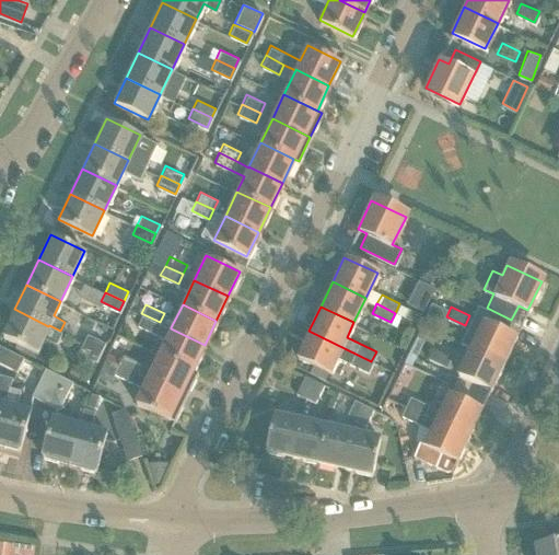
[(36,351),(48,326),(14,309),(2,335),(36,351)]
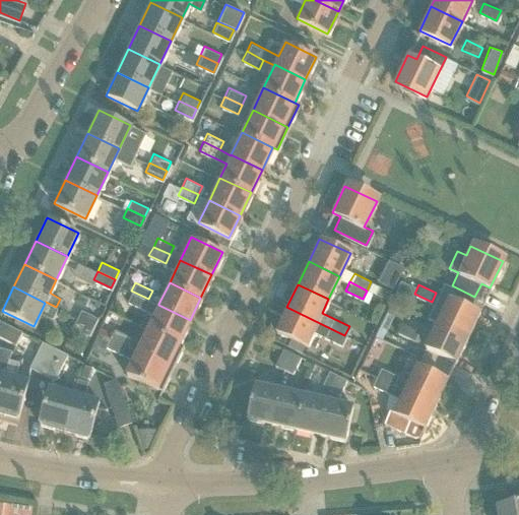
[(154,314),(147,327),(179,342),(190,320),(158,305),(158,304),(148,299),(131,291),(126,301),(154,314)]
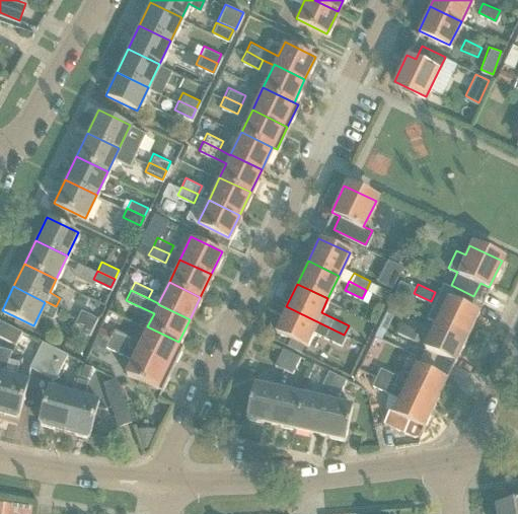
[(435,320),(466,336),(477,311),(446,297),(435,320)]
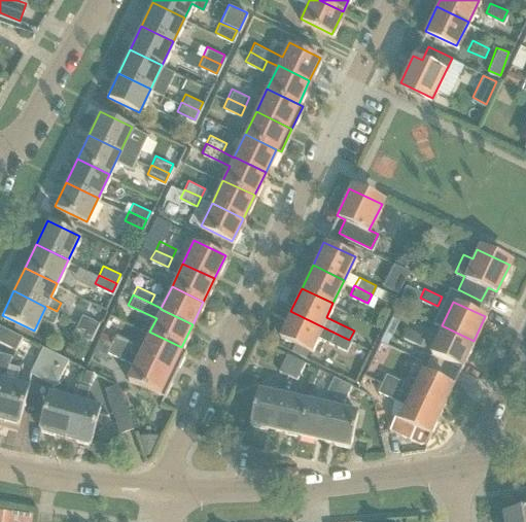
[(345,349),(349,340),(290,311),(279,335),(311,349),(317,336),(345,349)]
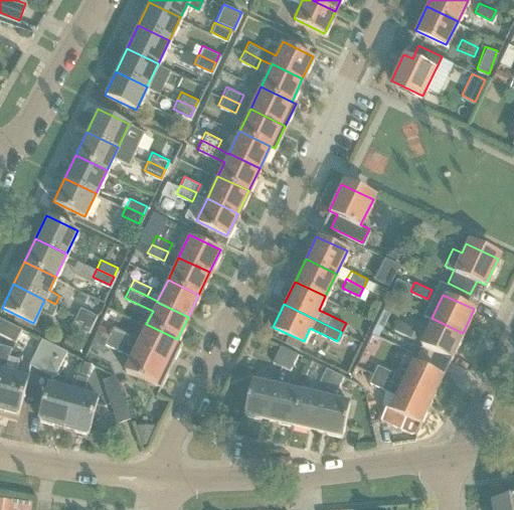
[(74,314),(92,322),(96,313),(79,305),(74,314)]
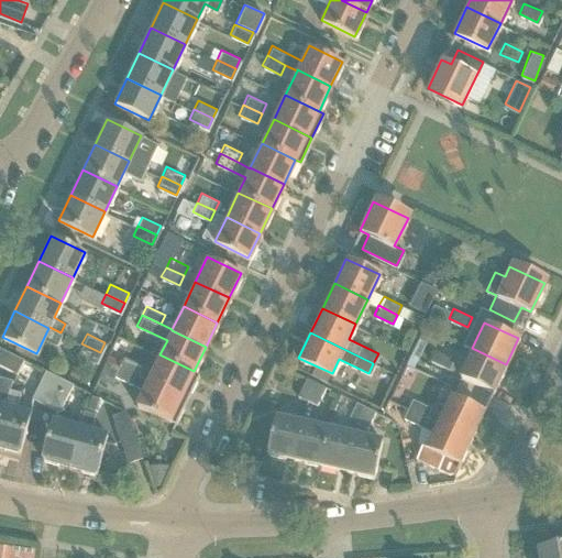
[(100,352),(81,343),(77,353),(96,362),(100,352)]
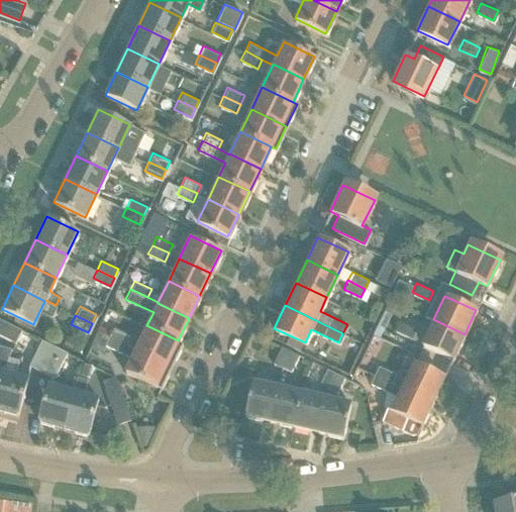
[(0,333),(14,340),(21,328),(0,317),(0,333)]
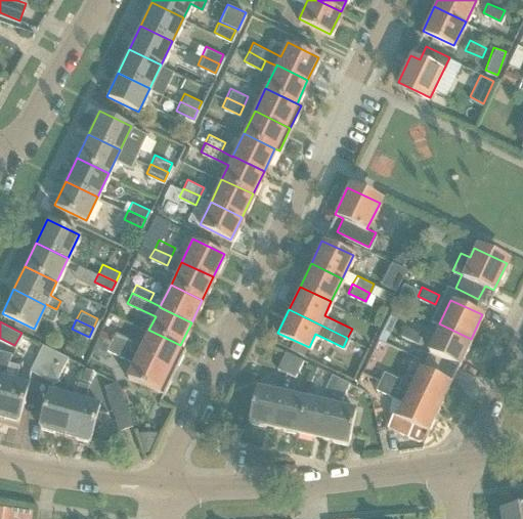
[(422,332),(404,323),(400,334),(417,342),(422,332)]
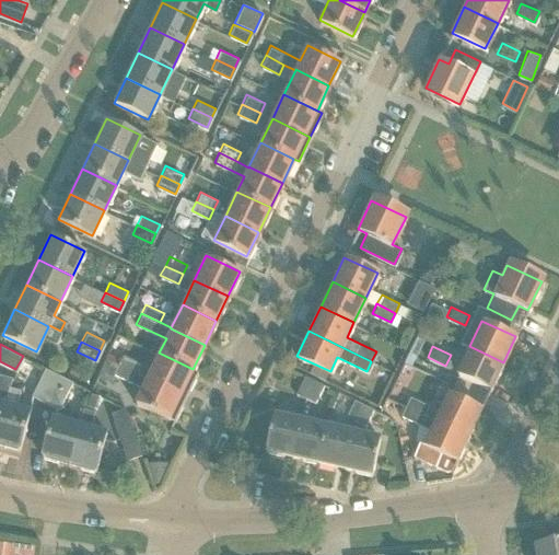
[(503,362),(469,346),(457,372),(490,388),(503,362)]
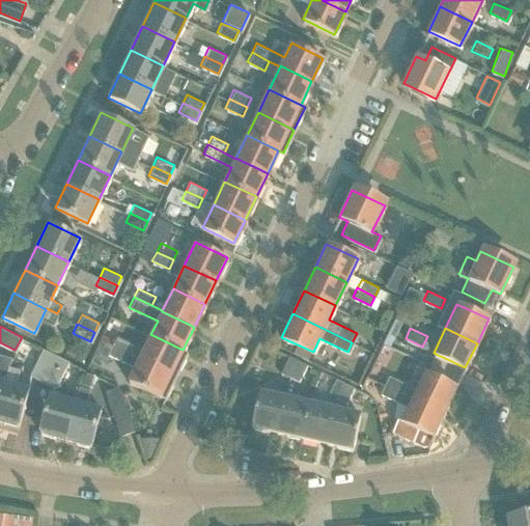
[(116,334),(111,343),(129,352),(133,342),(116,334)]
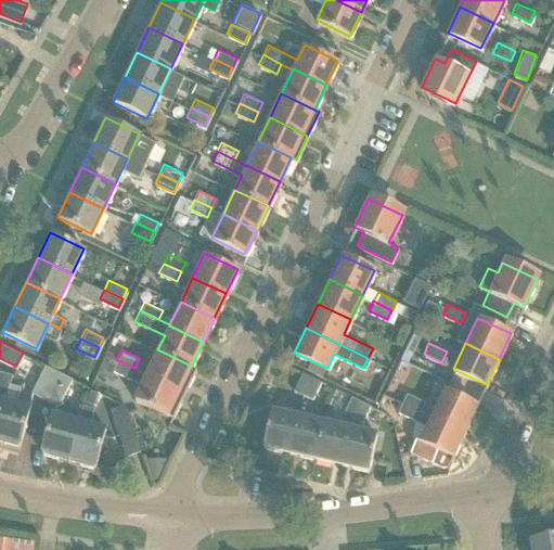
[(146,373),(184,392),(195,368),(191,366),(157,349),(146,373)]
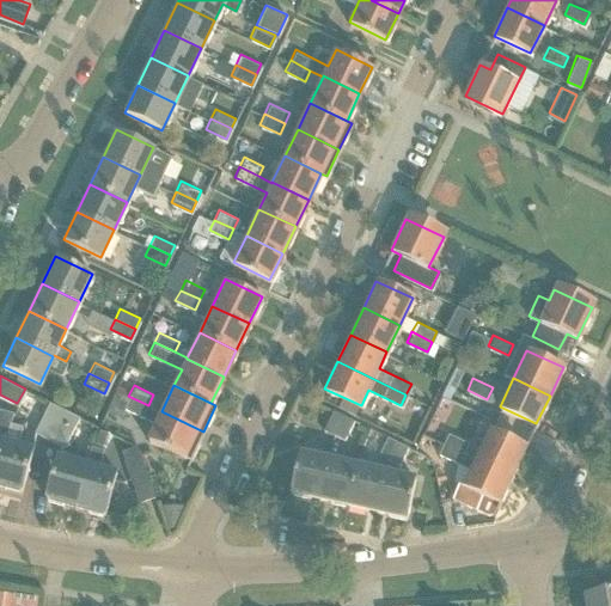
[(148,405),(128,396),(115,389),(107,405),(121,414),(124,406),(157,422),(148,439),(184,457),(185,455),(190,458),(203,432),(162,411),(148,405)]
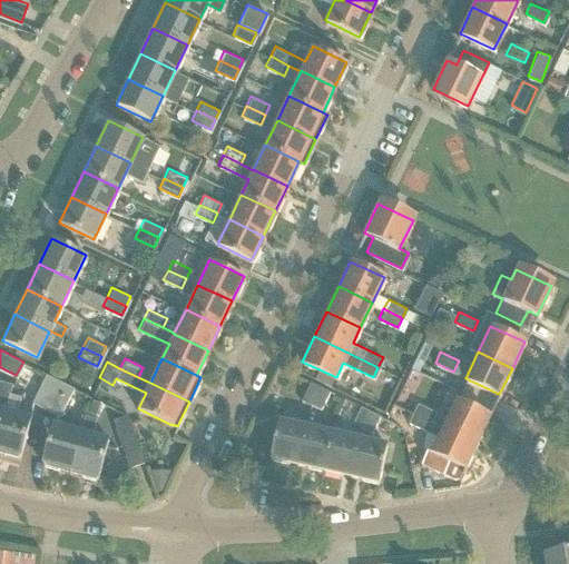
[(31,401),(46,407),(59,379),(46,373),(31,401)]
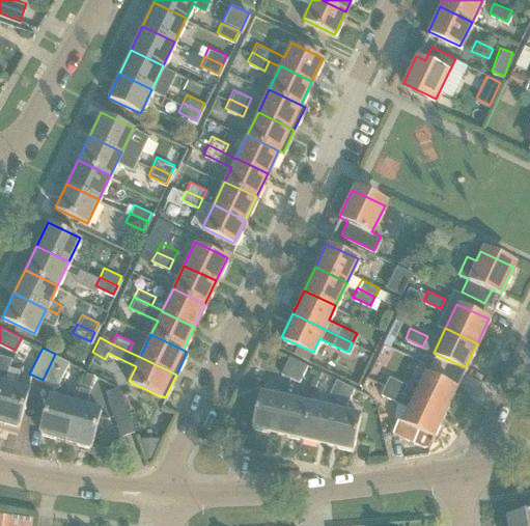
[(0,392),(9,361),(10,357),(0,353),(0,392)]
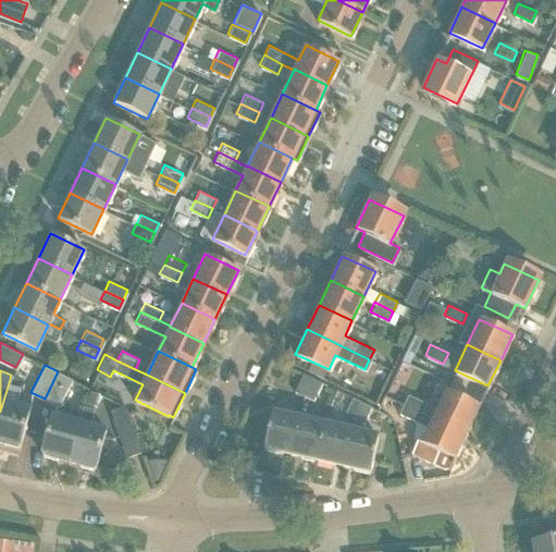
[(71,378),(58,371),(45,399),(58,405),(71,378)]
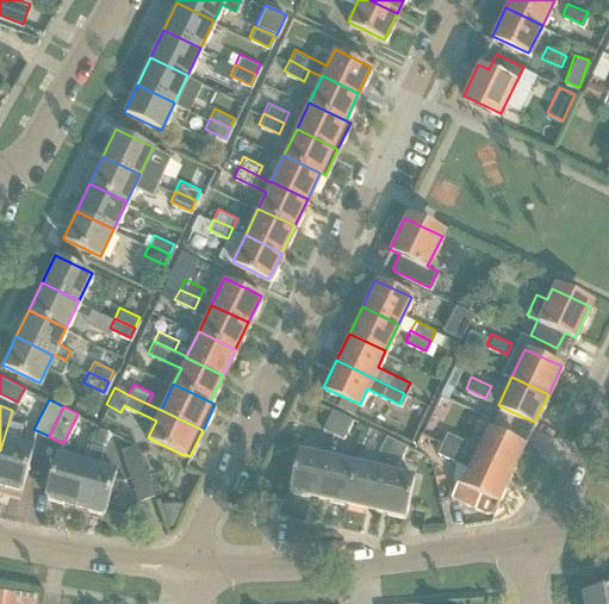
[(322,425),(333,431),(341,411),(331,406),(322,425)]
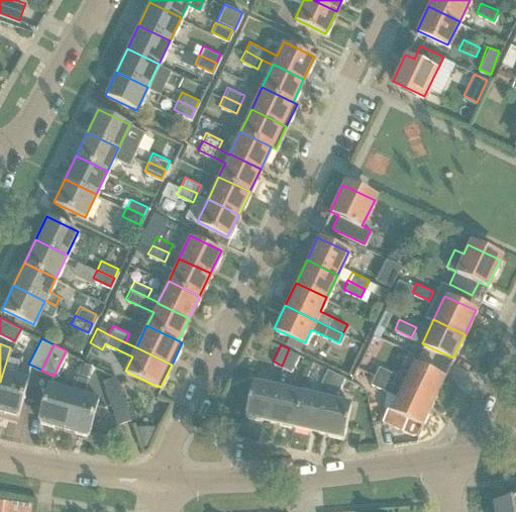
[(298,353),(289,348),(282,366),(290,370),(298,353)]
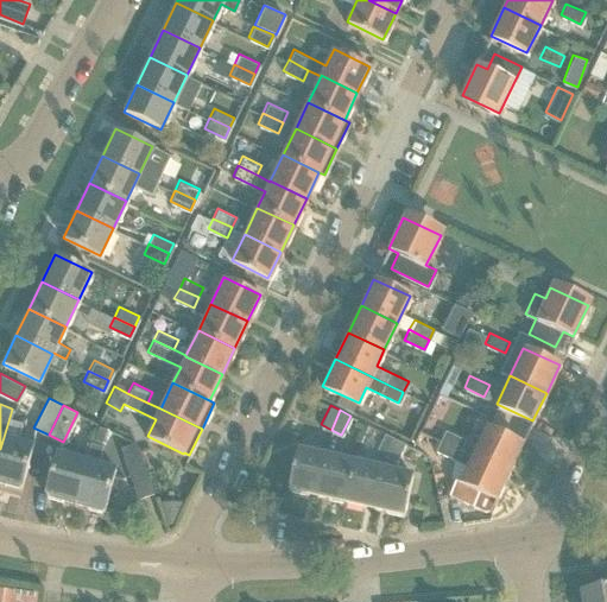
[(10,418),(11,413),(0,449),(0,480),(20,486),(32,443),(17,438),(21,422),(10,418)]
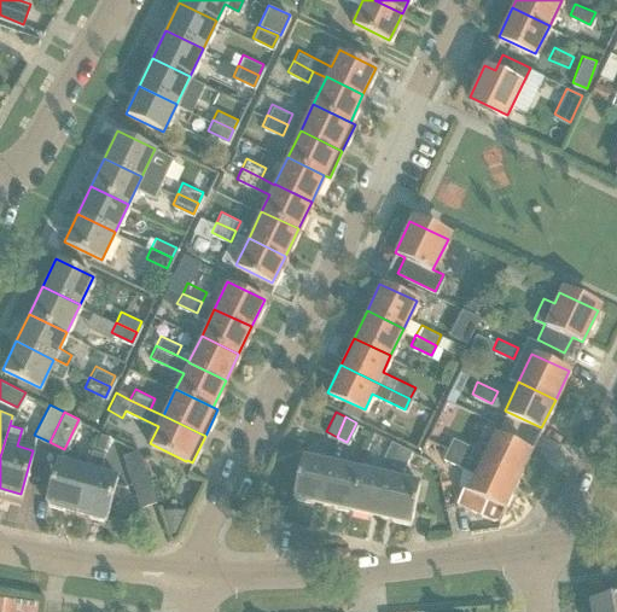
[(479,461),(517,479),(530,452),(493,433),(481,461),(479,461)]
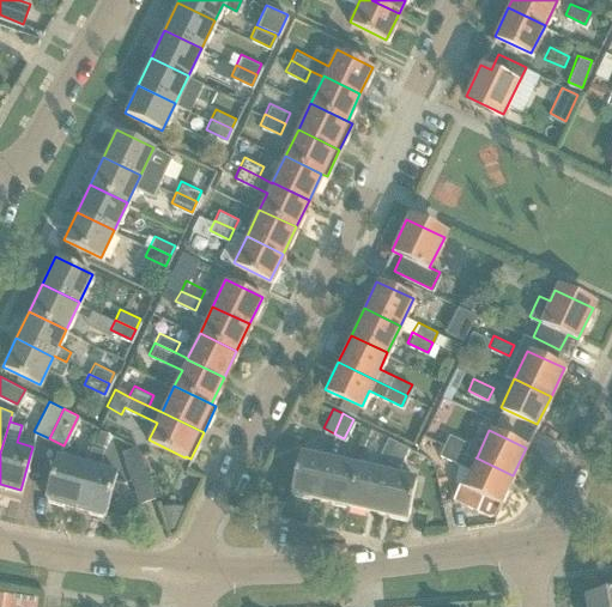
[(448,431),(443,442),(464,451),(468,441),(448,431)]
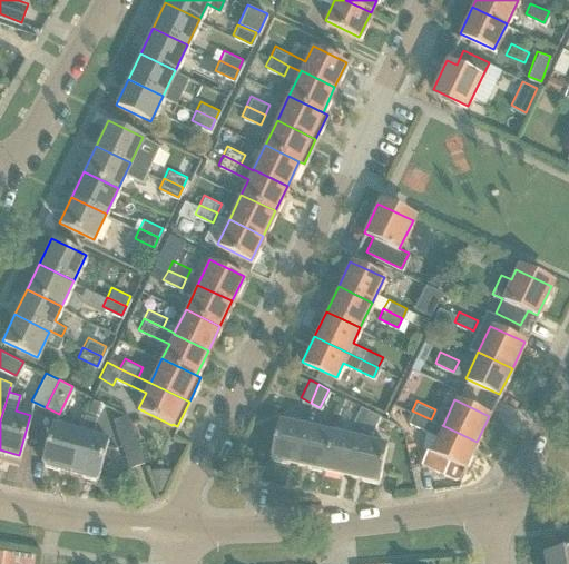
[(351,422),(361,427),(370,409),(360,404),(351,422)]
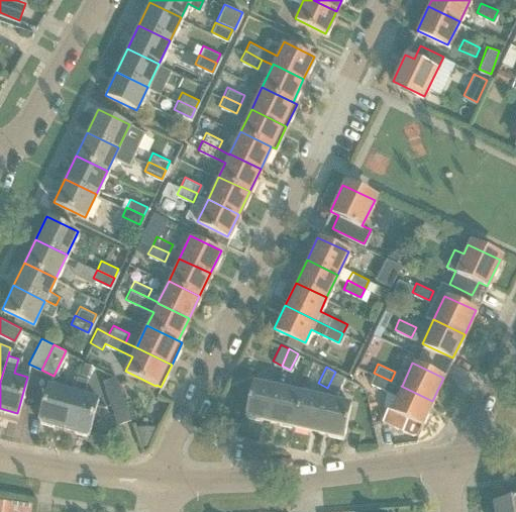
[(343,376),(335,372),(327,388),(336,392),(343,376)]
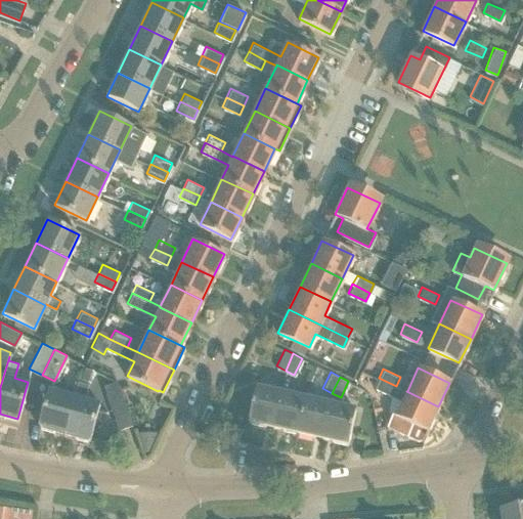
[(438,406),(406,391),(407,391),(396,386),(379,378),(375,387),(402,400),(396,415),(392,413),(386,425),(407,434),(412,423),(427,430),(438,406)]
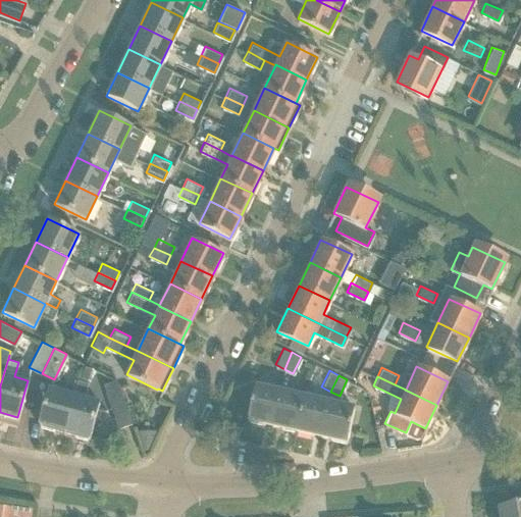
[(72,393),(73,394),(63,430),(88,437),(99,401),(84,396),(88,381),(76,378),(72,393)]
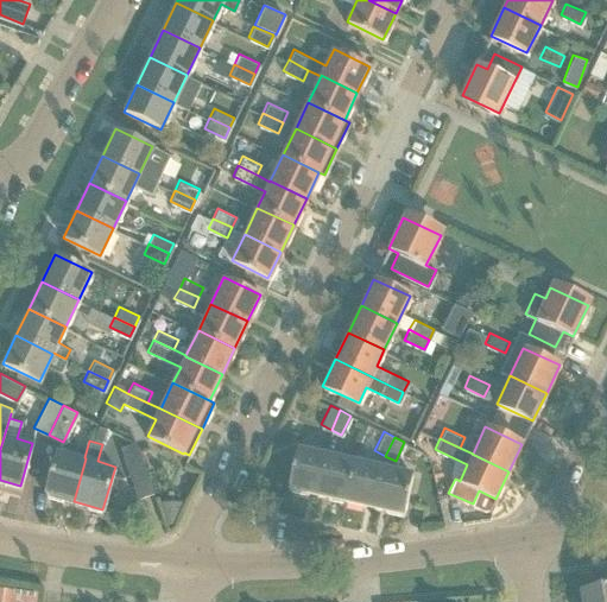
[(130,474),(145,469),(136,441),(119,445),(130,474)]
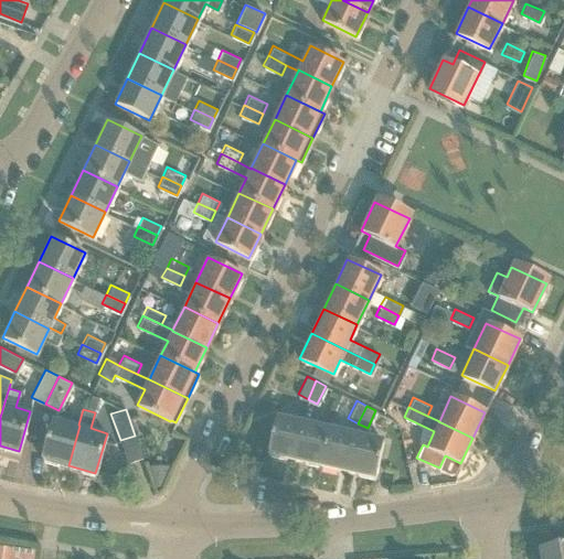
[(267,452),(294,458),(302,421),(275,416),(267,452)]
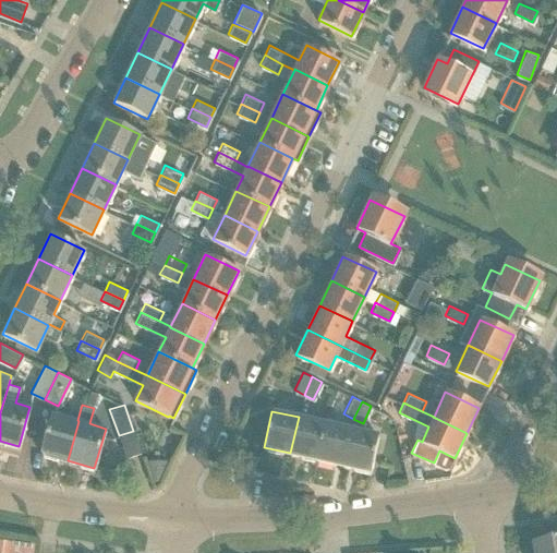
[(41,453),(68,460),(79,421),(77,420),(52,413),(41,453)]
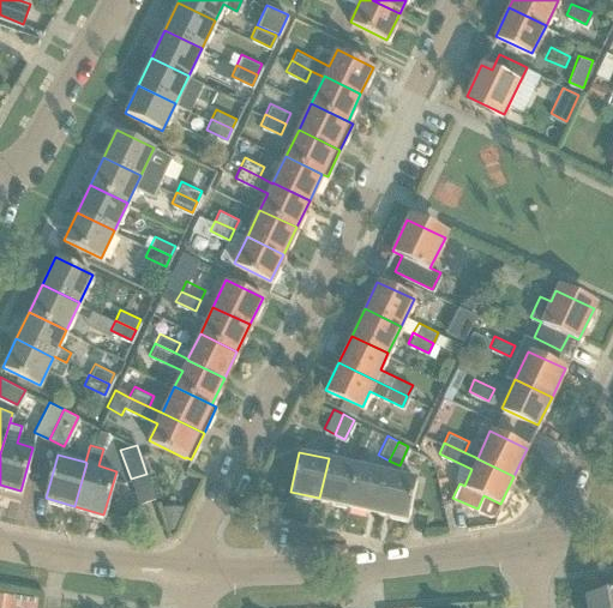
[(319,498),(349,505),(358,465),(329,458),(319,498)]
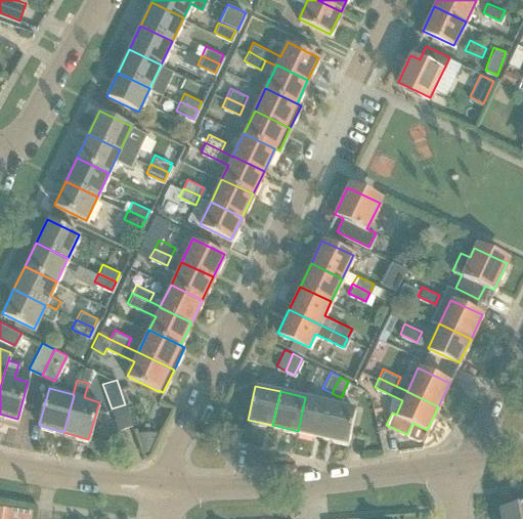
[(298,431),(322,436),(330,402),(305,397),(298,431)]
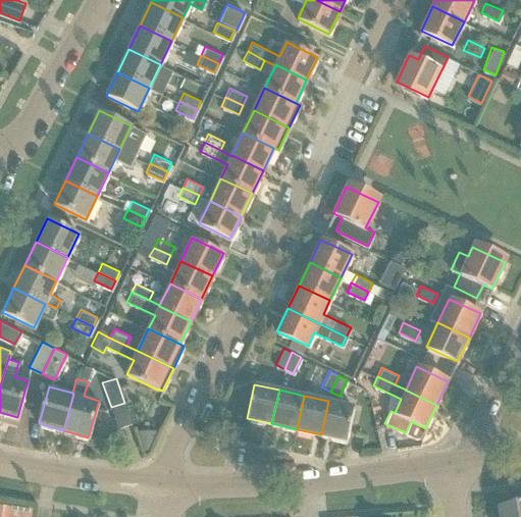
[(354,407),(328,401),(321,434),(346,441),(354,407)]
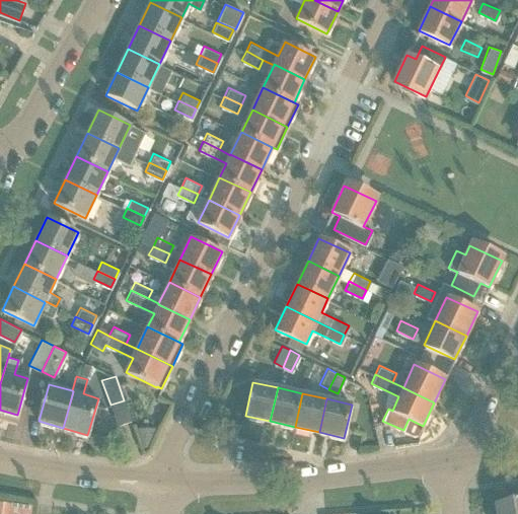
[(517,513),(517,500),(495,504),(496,513),(517,513)]
